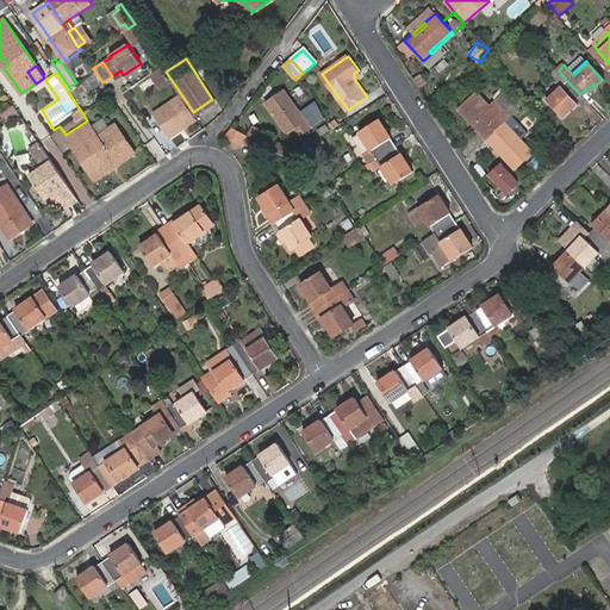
[(94,98),(105,87),(92,74),(80,83),(94,98)]
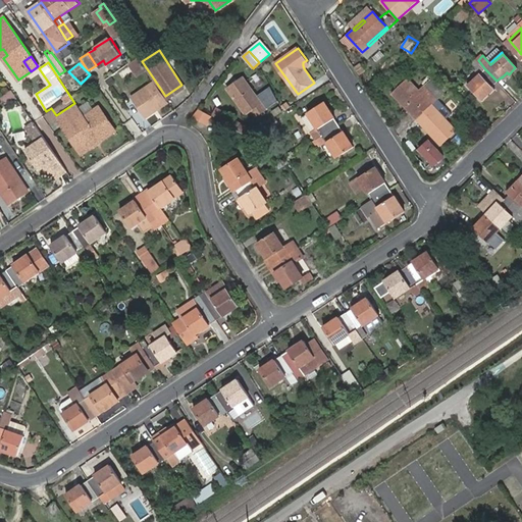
[(507,72),(502,77),(505,81),(517,69),(515,67),(509,74),(507,72)]
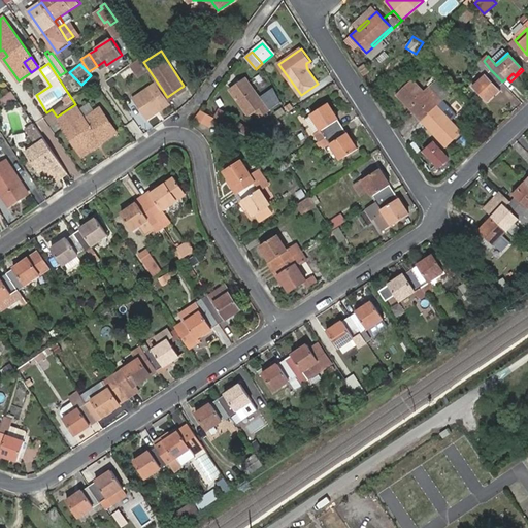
[(497,87),(502,81),(491,70),(486,75),(472,87),(487,101),(493,95),(493,93),(498,88),(497,87)]
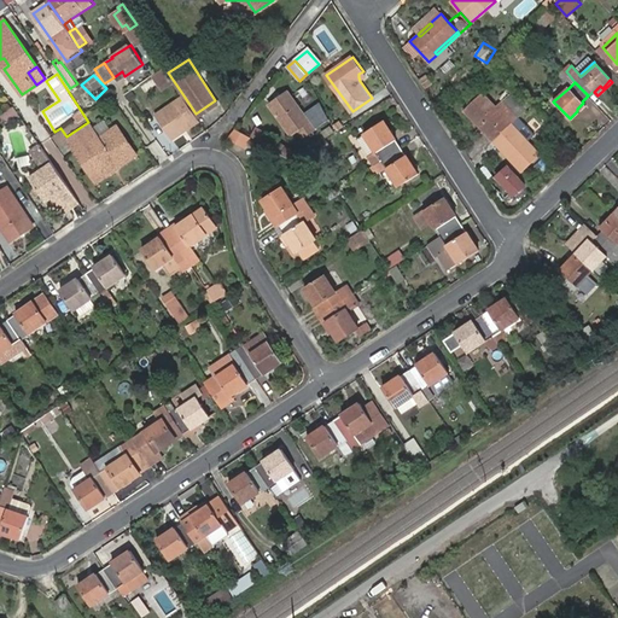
[(553,101),(569,88),(567,87),(552,100),(553,101)]
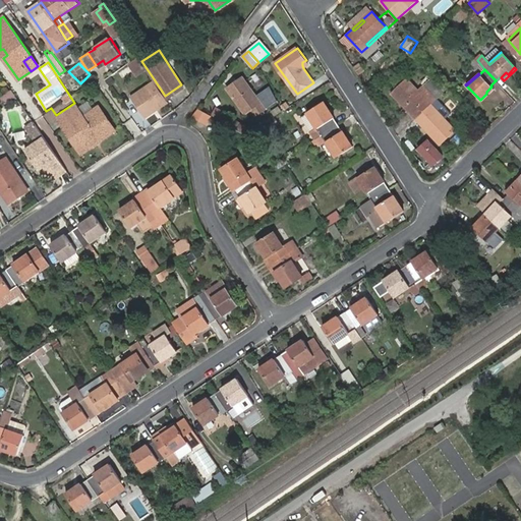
[(228,88),(246,114),(252,110),(256,115),(266,109),(243,77),(228,88)]
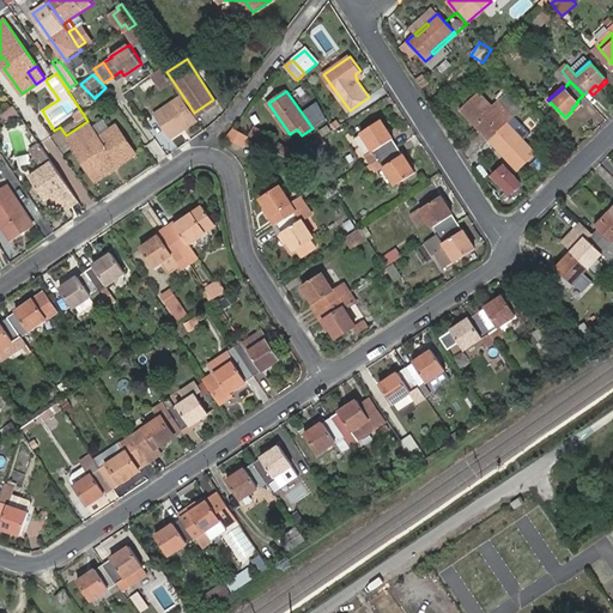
[(490,108),(491,105),(479,92),(477,93),(490,108)]
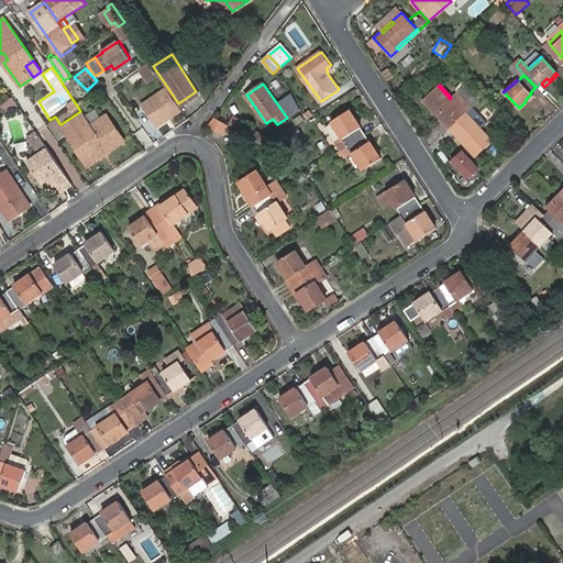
[(441,122),(448,129),(466,112),(470,109),(455,94),(451,97),(450,99),(438,86),(421,101),(431,111),(432,109),(442,121),(441,122)]
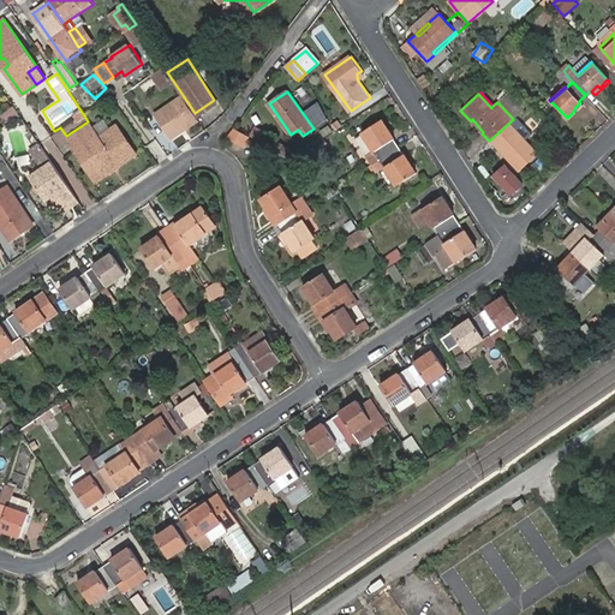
[(184,130),(198,120),(195,113),(183,95),(155,114),(169,135),(181,127),(184,130)]
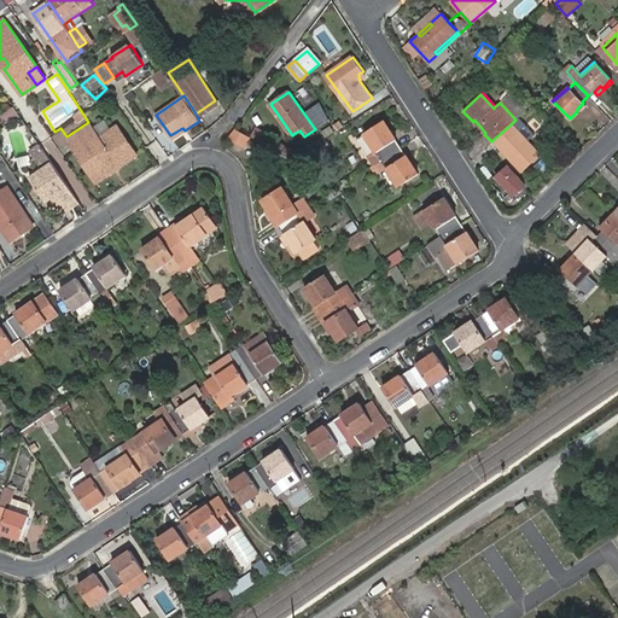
[(586,105),(583,103),(577,109),(577,111),(570,118),(571,120),(586,105)]
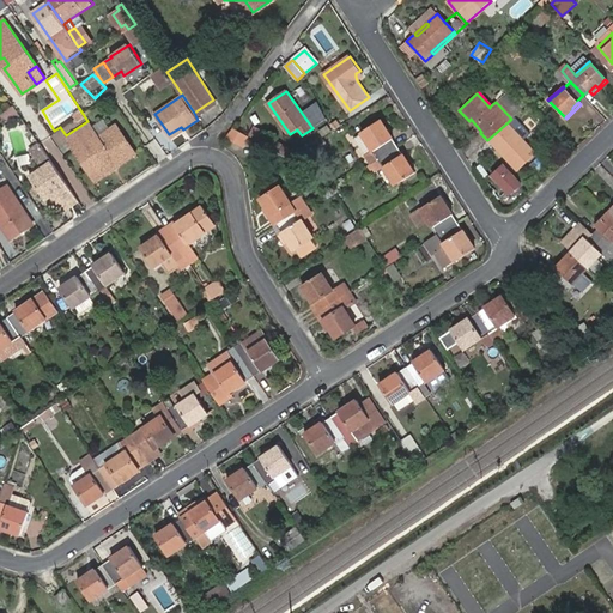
[(12,104),(0,113),(0,116),(2,121),(17,111),(12,104)]
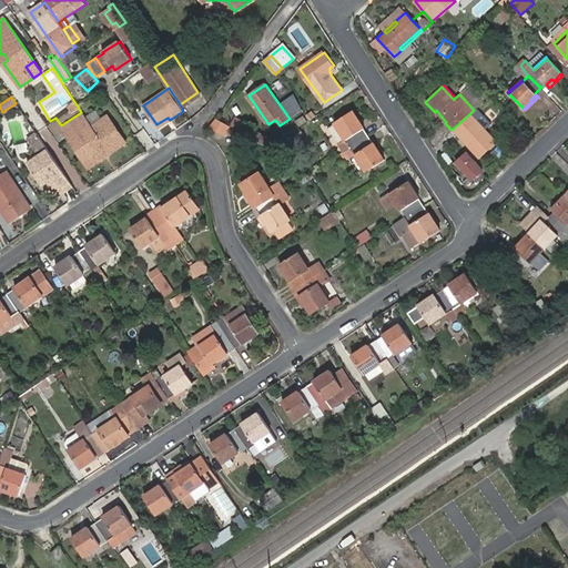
[(435,112),(445,123),(446,122),(436,110),(435,112)]
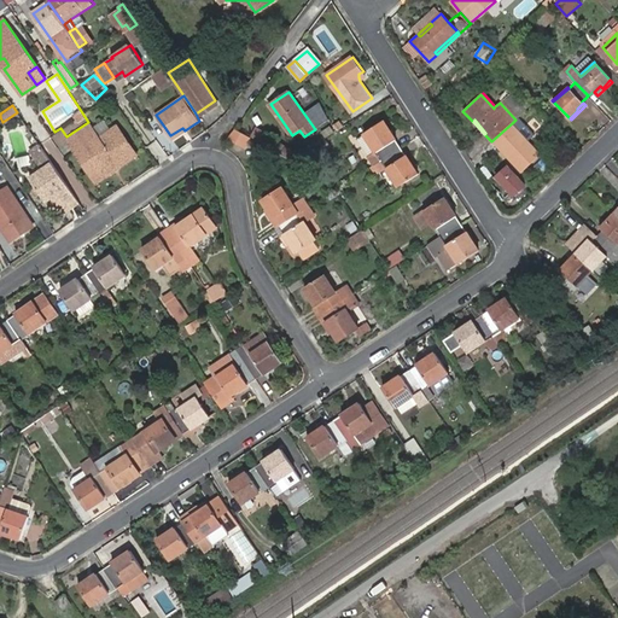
[(382,159),(401,147),(396,140),(394,141),(388,132),(390,130),(384,121),(365,133),(377,152),(382,159)]
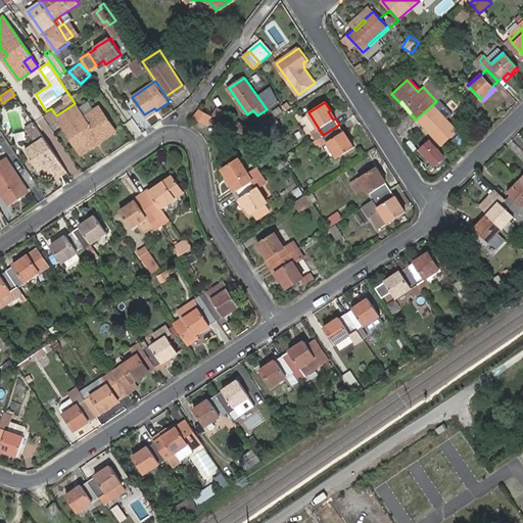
[(433,104),(416,120),(422,127),(424,126),(433,135),(431,137),(440,146),(456,132),(438,112),(439,111),(433,104)]
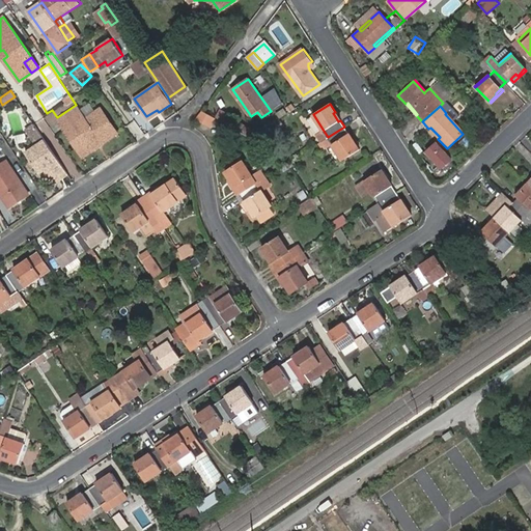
[(99,140),(102,143),(118,132),(101,108),(85,118),(78,108),(59,120),(83,156),(95,147),(93,144),(99,140)]
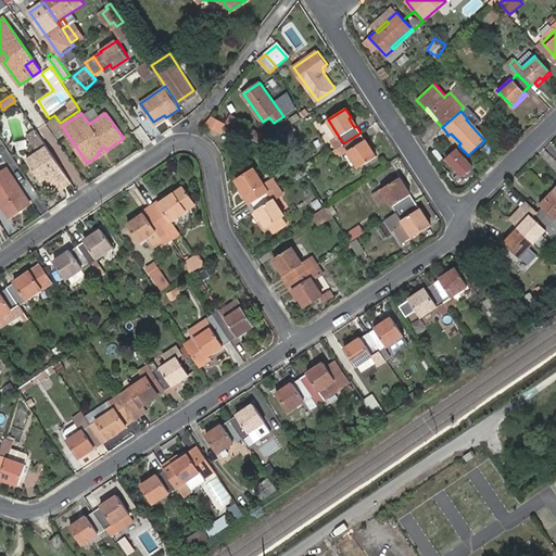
[(235,127),(239,117),(230,113),(226,123),(235,127)]
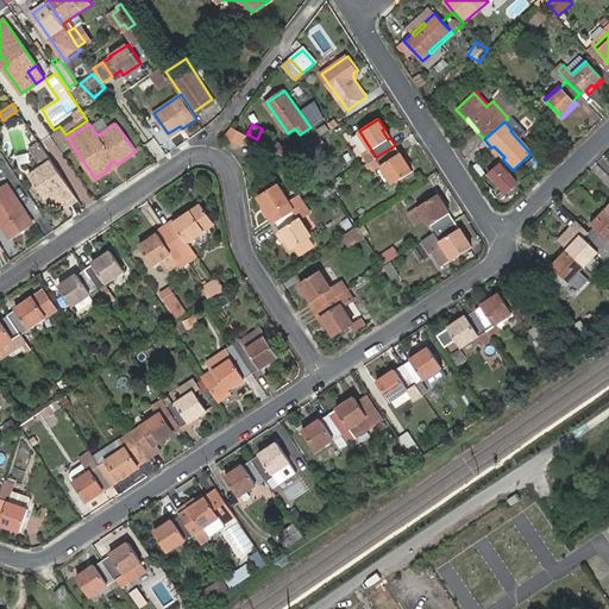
[(180,126),(168,133),(170,137),(182,129),(180,126)]
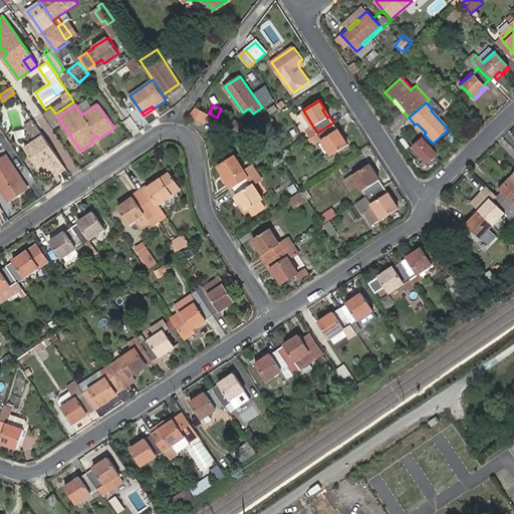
[(210,114),(198,107),(192,114),(206,122),(210,114)]
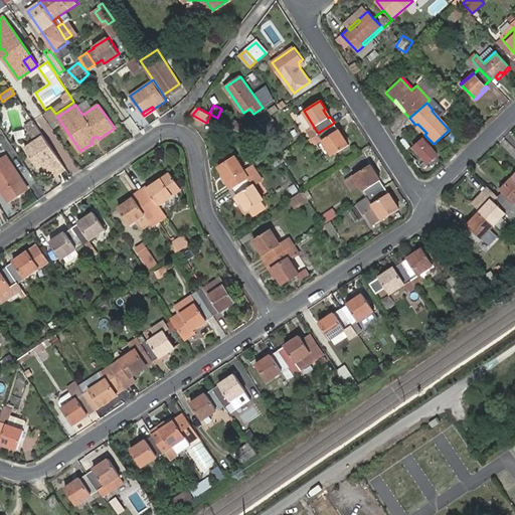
[(450,129),(433,110),(432,111),(449,130),(450,129)]
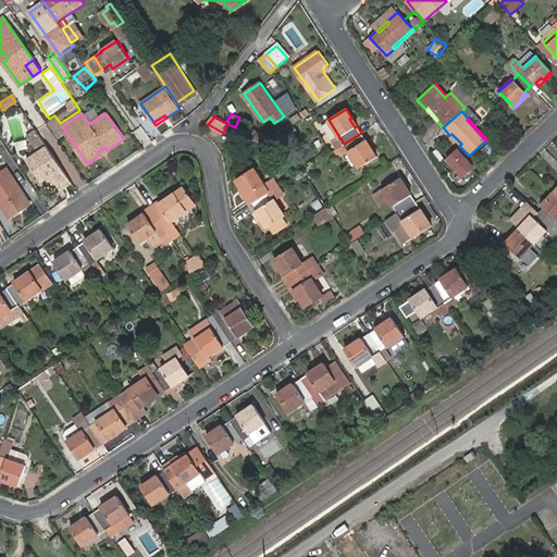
[(35,130),(27,135),(39,151),(47,146),(35,130)]
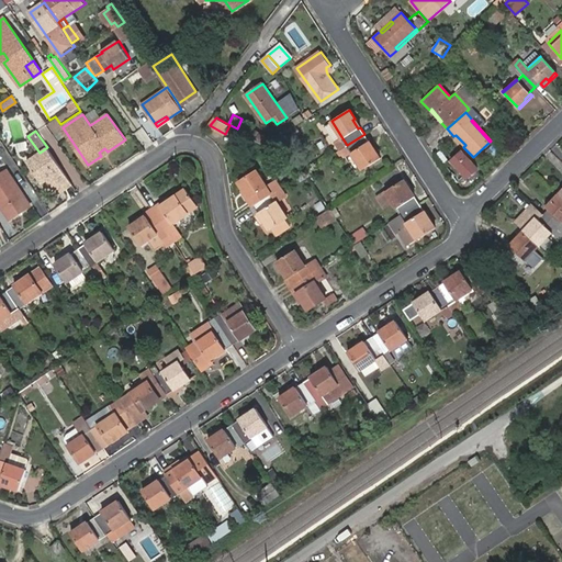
[(251,136),(266,144),(268,138),(255,131),(251,136)]
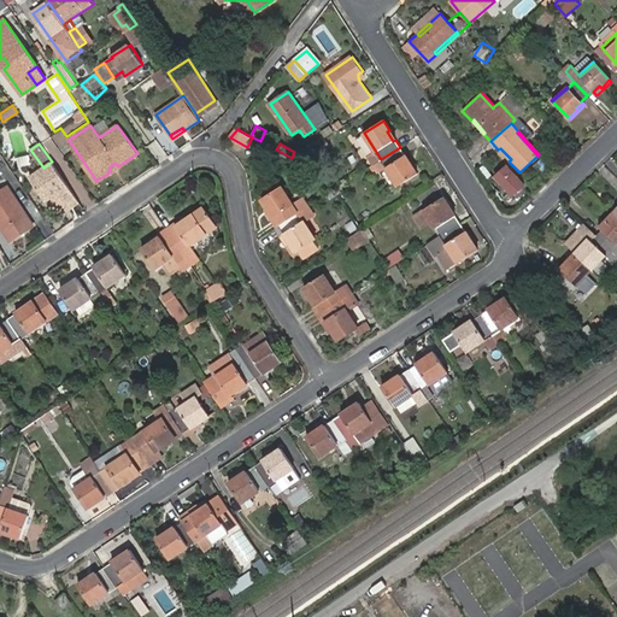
[(406,156),(400,147),(381,159),(387,168),(399,186),(417,174),(412,165),(410,166),(404,158),(406,156)]
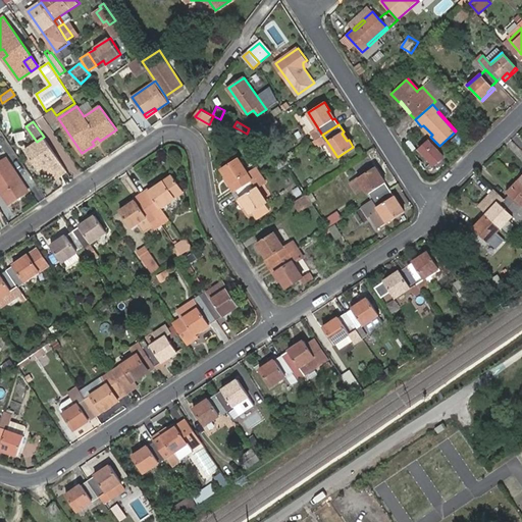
[(423,125),(421,126),(430,137),(432,135),(423,125)]
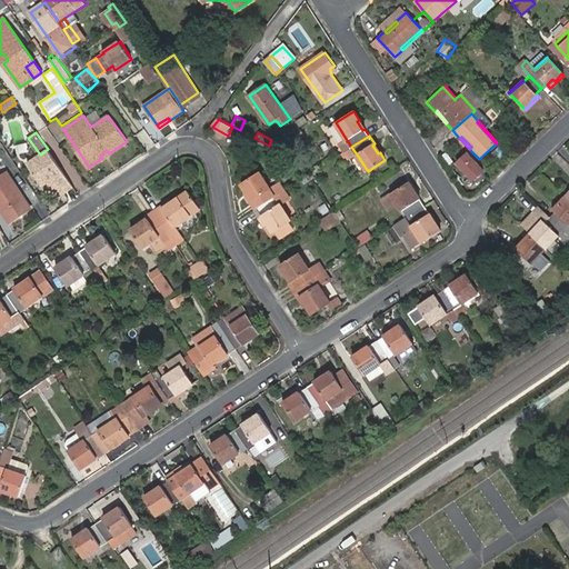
[(345,151),(351,147),(347,140),(340,145),(345,151)]
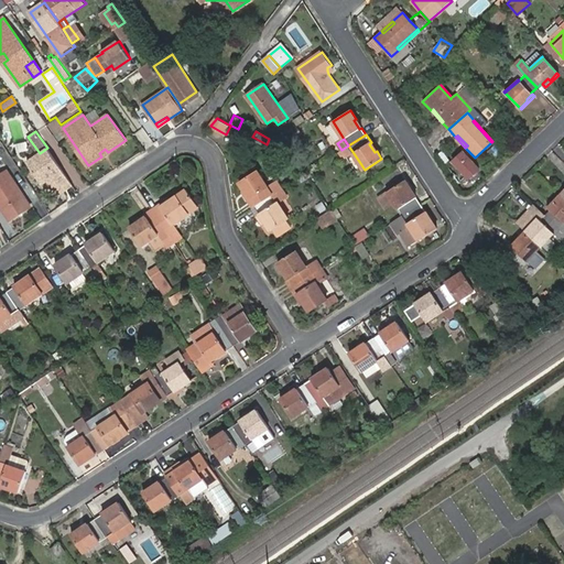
[(354,153),(348,145),(342,150),(346,158),(354,153)]
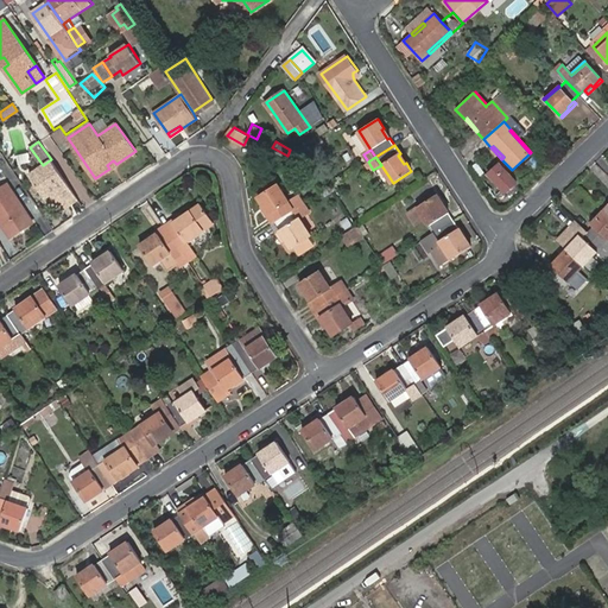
[(78,198),(51,159),(43,165),(26,176),(43,200),(48,196),(59,211),(78,198)]
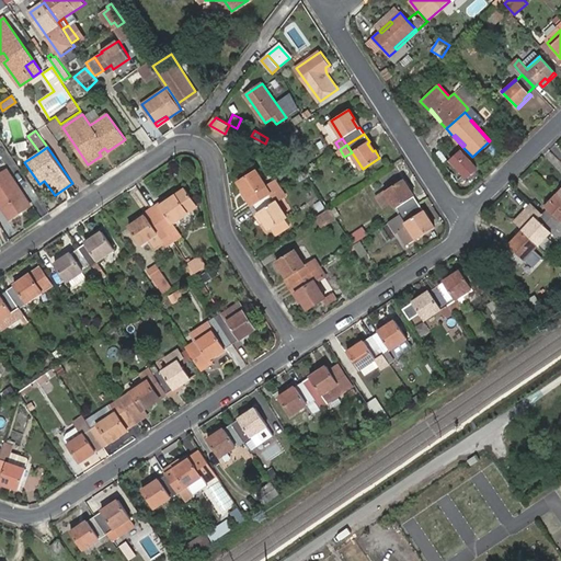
[(460,153),(449,162),(466,179),(476,170),(460,153)]
